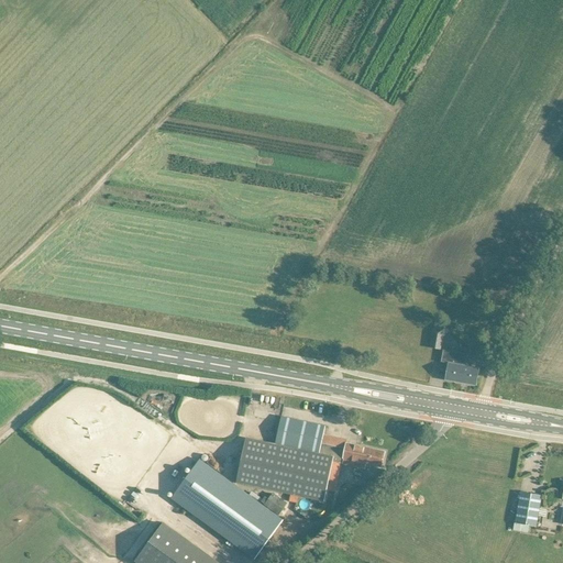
[(476,385),(478,375),(478,368),(465,366),(467,354),(443,350),(443,351),(441,362),(449,364),(445,381),(476,385)]
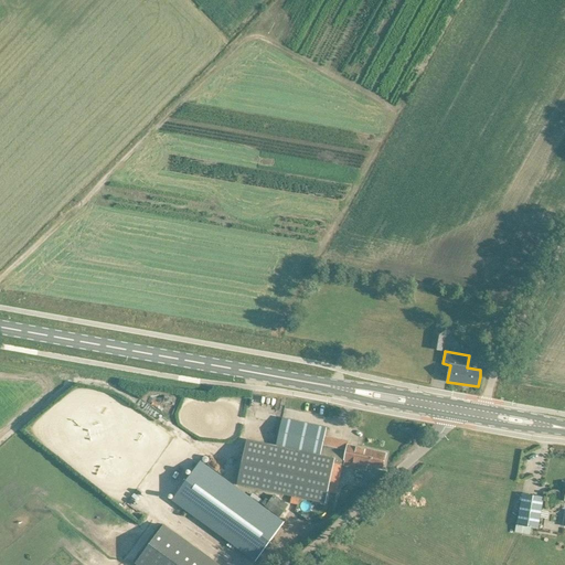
[(74,408),(84,419),(91,413),(81,402),(74,408)]
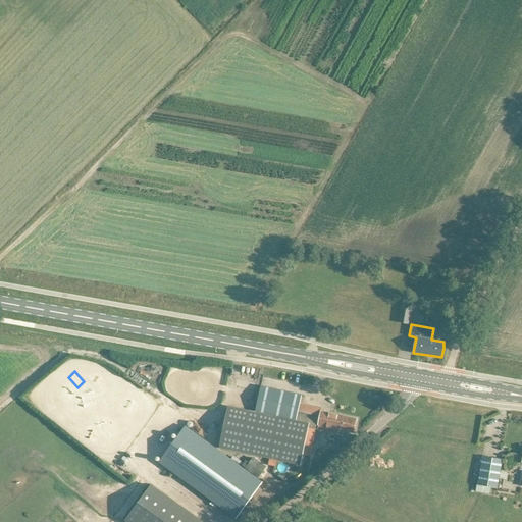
[(228,407),(219,448),(301,464),(308,428),(314,429),(338,434),(340,430),(354,433),(357,419),(321,412),(320,416),(299,411),(302,396),(261,386),(259,397),(255,413),(228,407)]
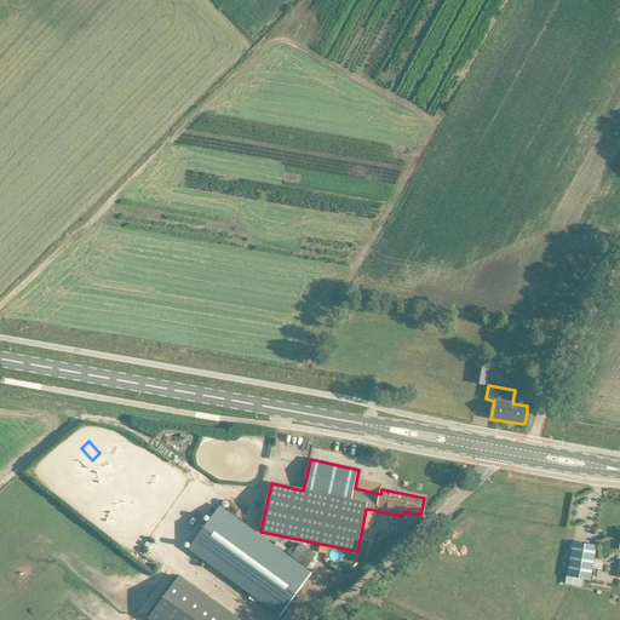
[(113,470),(121,477),(126,472),(118,465),(113,470)]
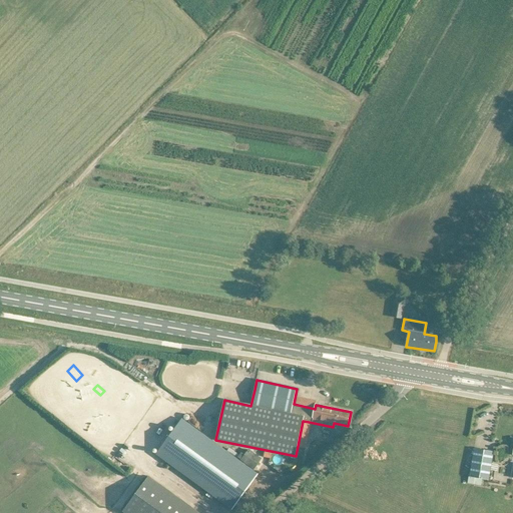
[(156,455),(232,510),(259,474),(182,419),(156,455)]
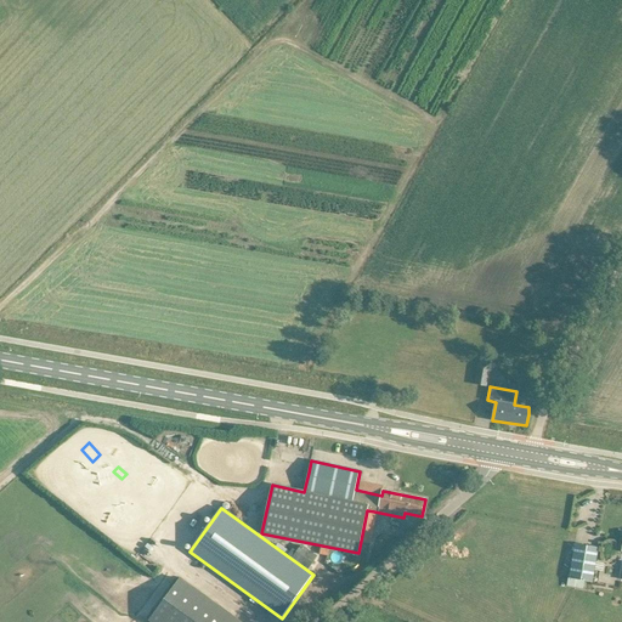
[(571,571),(570,578),(575,578),(586,581),(593,582),(594,576),(594,575),(597,560),(599,548),(576,544),(574,557),(571,571)]
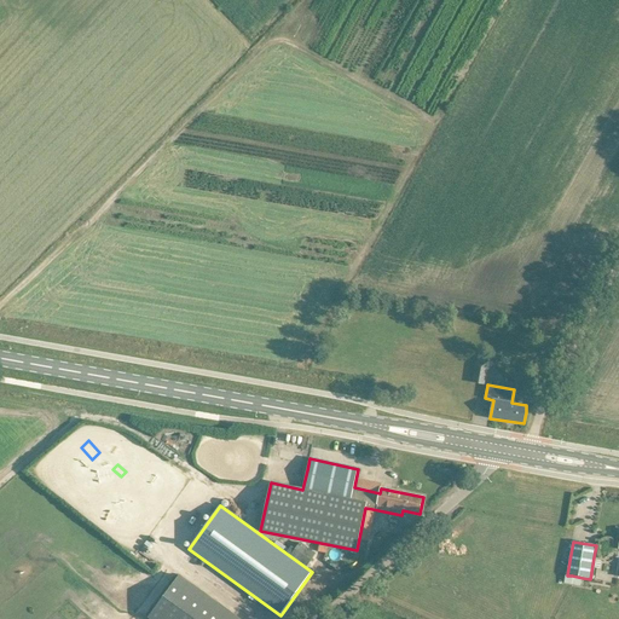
[(238,618),(179,576),(149,618),(150,618),(238,618)]
